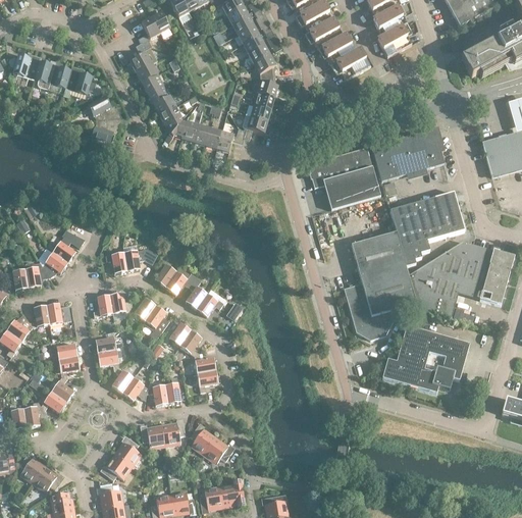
[(189,11),(181,0),(171,0),(169,1),(180,20),(191,14),(189,11)]
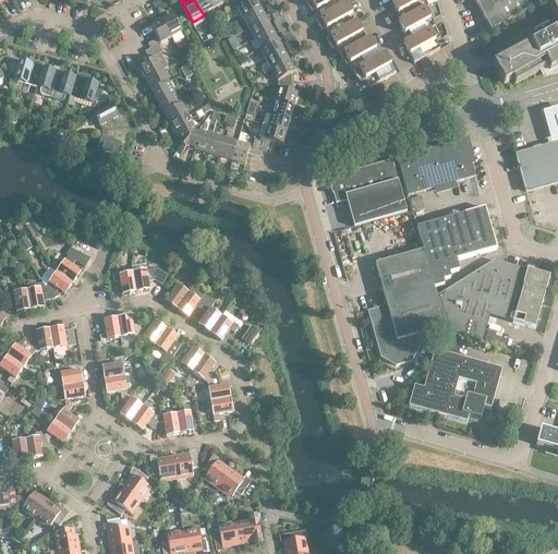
[(211,7),(207,0),(194,0),(202,12),(211,7)]
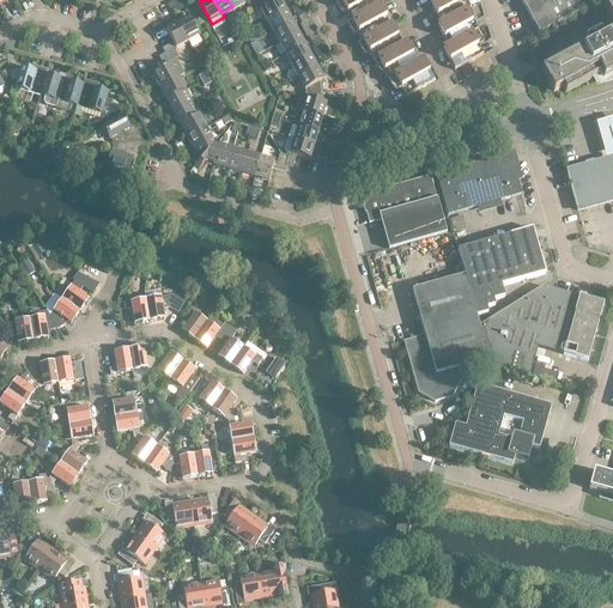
[(286,7),(281,0),(269,0),(261,5),(267,17),(286,7)]
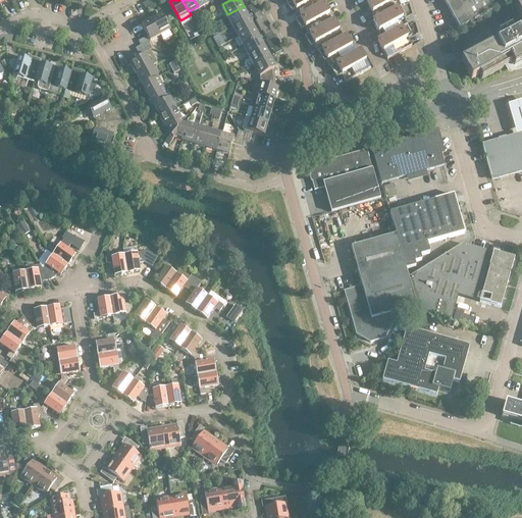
[(324,1),(323,0),(285,0),(289,5),(293,3),(300,14),(324,1)]
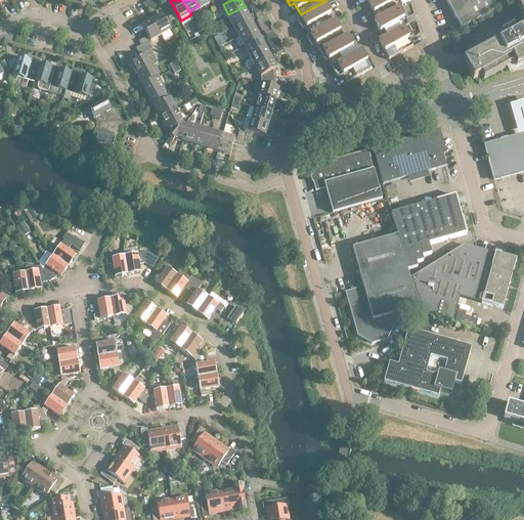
[(368,0),(378,17),(402,4),(399,0),(368,0)]
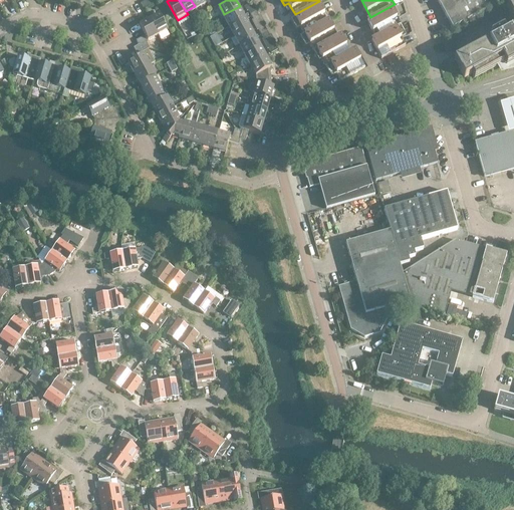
[(441,0),(455,26),(465,20),(466,22),(467,23),(468,23),(469,23),(470,23),(470,22),(471,22),(471,21),(470,20),(469,18),(502,0),(441,0)]
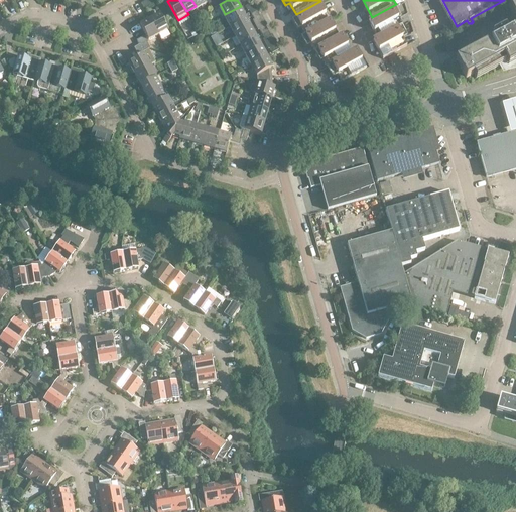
[(504,26),(503,26),(493,31),(492,32),(492,33),(492,34),(493,37),(456,57),(460,66),(464,74),(465,75),(466,75),(467,75),(474,71),(476,76),(506,59),(508,62),(515,59),(515,0),(510,0),(507,2),(515,17),(515,24),(508,29),(506,26),(505,26),(505,25),(504,25),(504,26)]
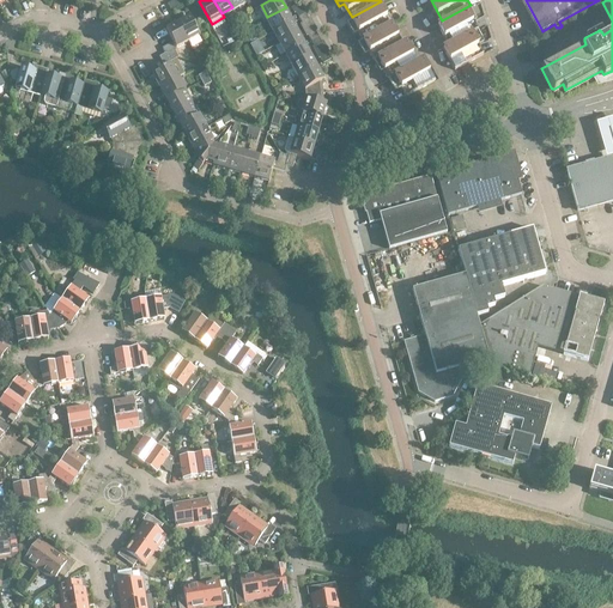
[(392,22),(381,1),(352,17),(346,19),(351,26),(356,24),(363,37),(392,22)]
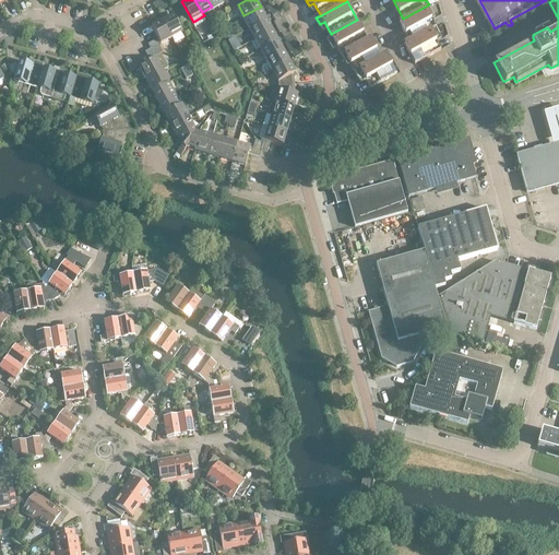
[(432,10),(429,4),(403,19),(400,21),(409,39),(436,25),(429,12),(432,10)]
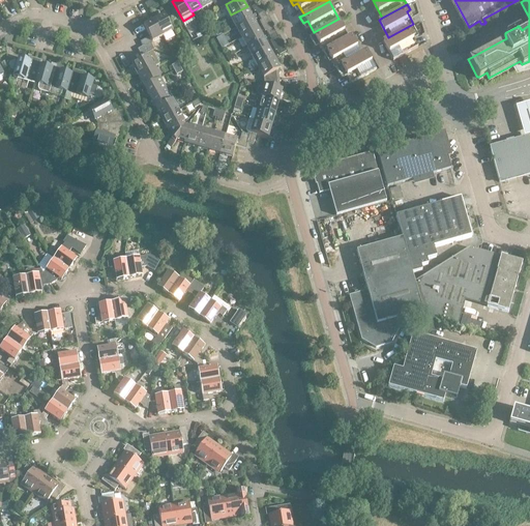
[(253,16),(247,6),(231,15),(236,25),(253,16)]
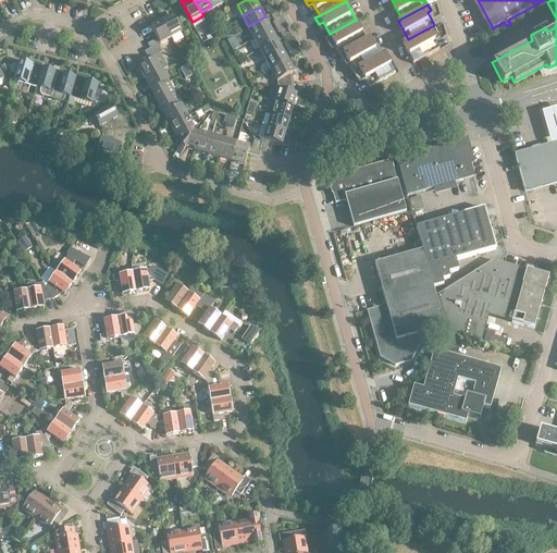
[(172,12),(161,17),(171,35),(182,29),(172,12)]
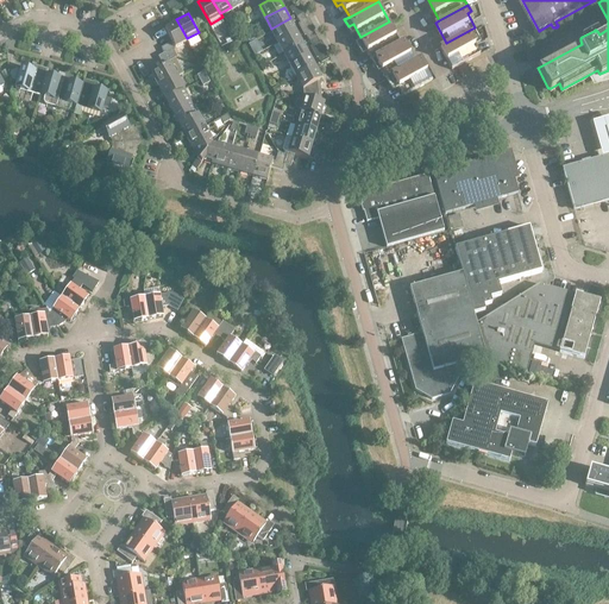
[(296,30),(290,18),(271,29),(277,39),(296,30)]
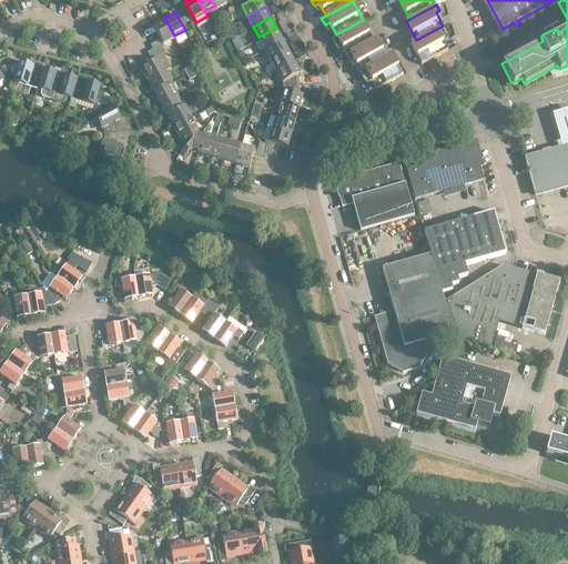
[(174,36),(164,18),(153,23),(163,41),(174,36)]
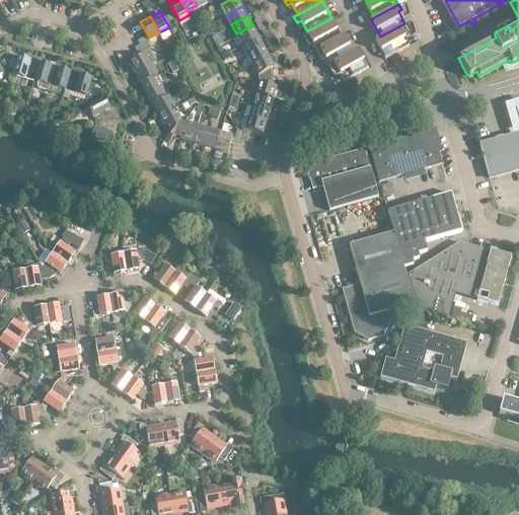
[(341,35),(331,18),(307,31),(303,33),(306,40),(310,38),(316,49),(341,35)]
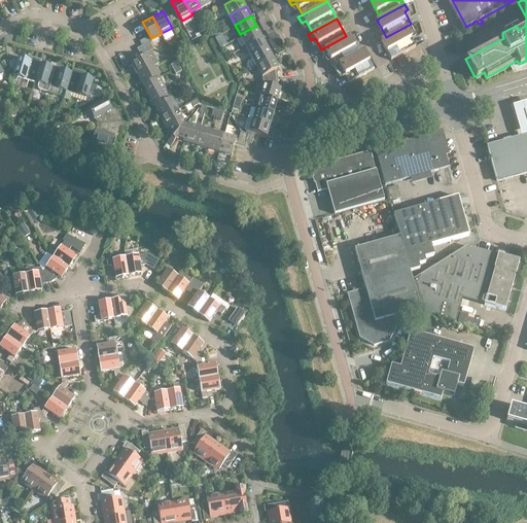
[(414,29),(411,24),(386,37),(381,39),(391,57),(415,43),(409,32),(414,29)]
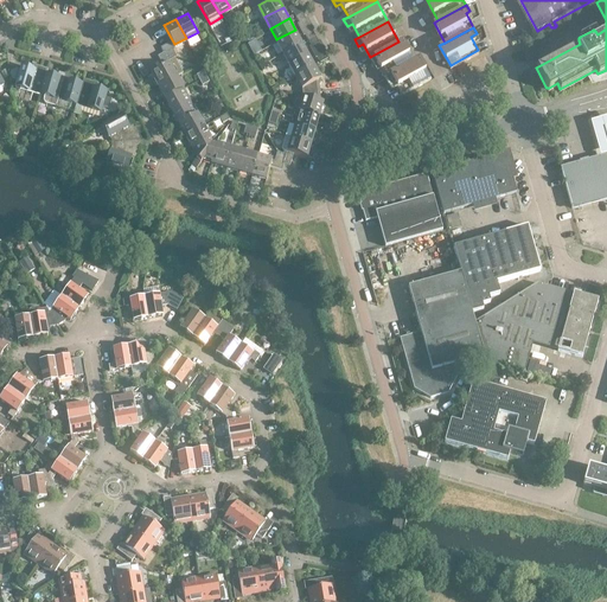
[(301,40),(295,30),(276,39),(282,51),(301,40)]
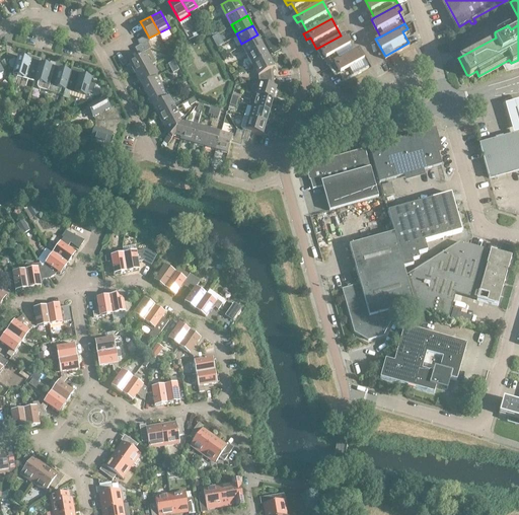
[(344,33),(341,35),(316,49),(319,54),(322,53),(329,64),(354,51),(344,33)]
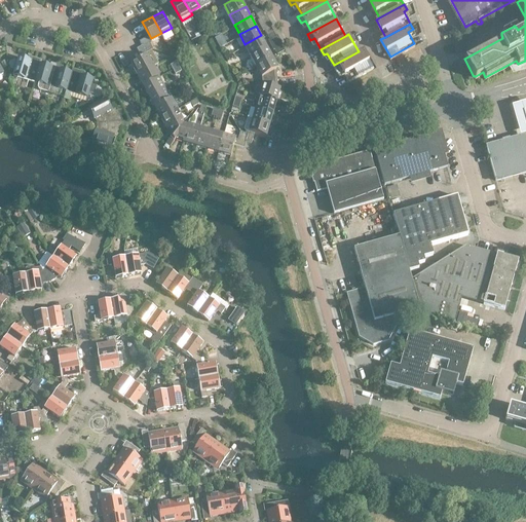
[(267,44),(261,35),(245,44),(251,53),(267,44)]
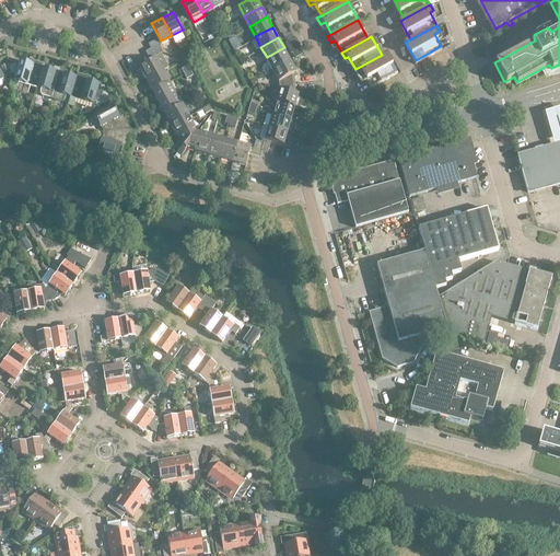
[(290,58),(284,47),(267,57),(272,68),(290,58)]
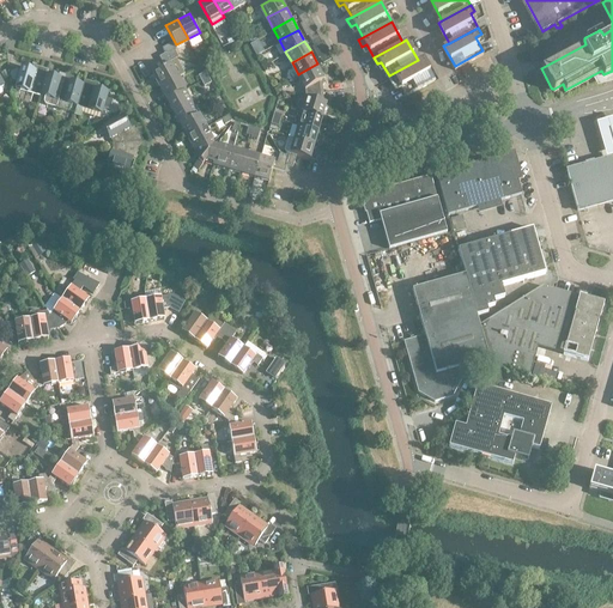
[(423,56),(418,60),(389,76),(393,83),(398,79),(406,93),(435,78),(423,56)]
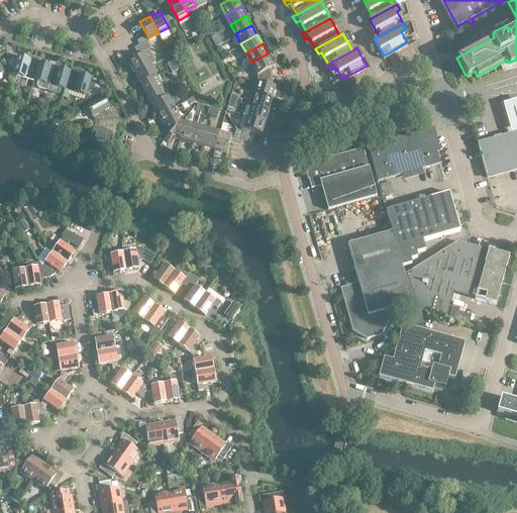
[(151,52),(148,50),(145,53),(144,52),(140,54),(128,60),(134,71),(150,62),(156,60),(151,52)]
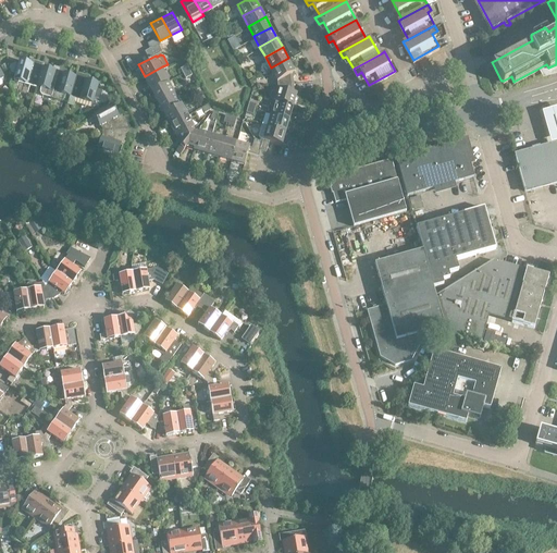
[(14,76),(37,84),(42,64),(20,58),(14,76)]
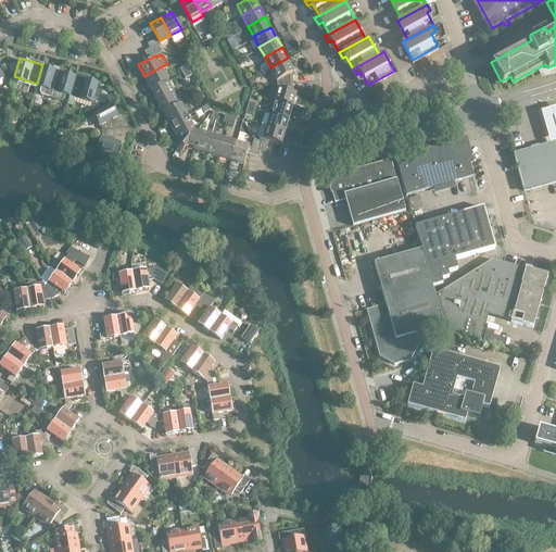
[(294,70),(288,58),(270,67),(277,78),(277,83),(292,80),(292,71),(294,70)]
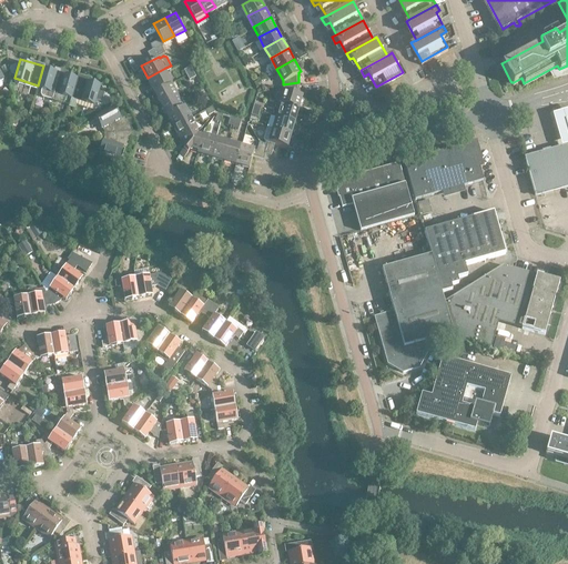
[(193,69),(191,63),(183,67),(186,72),(193,69)]
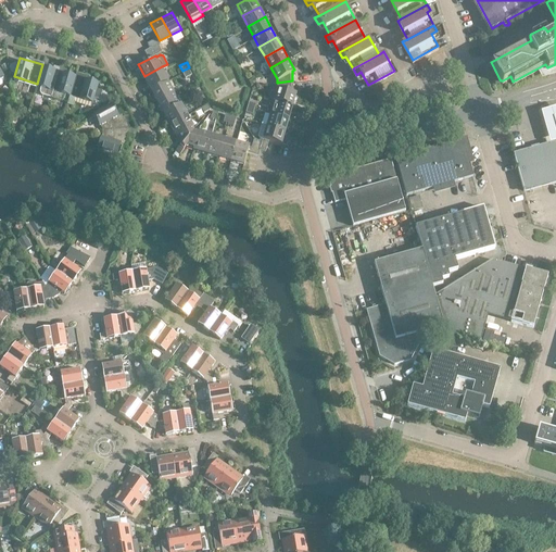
[(59,70),(42,64),(37,84),(41,85),(41,87),(40,89),(41,91),(43,92),(51,95),(59,70)]
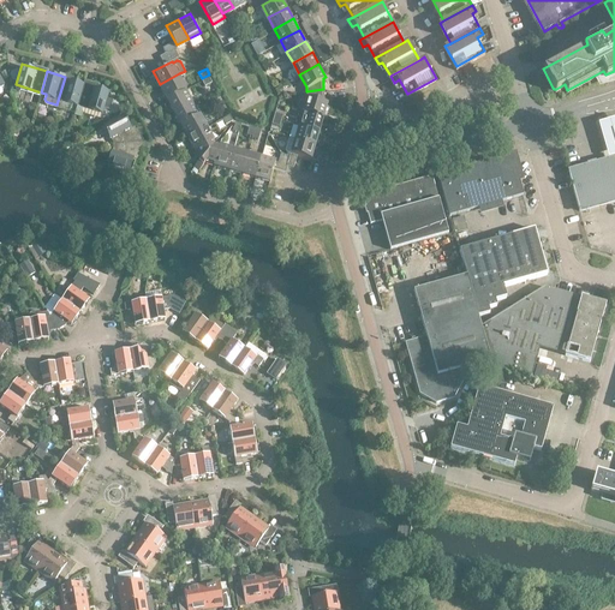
[(186,87),(179,73),(160,84),(167,97),(186,87)]
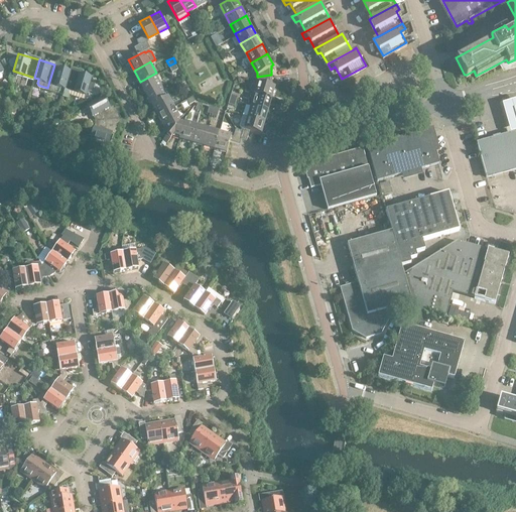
[(70,69),(54,65),(47,88),(55,90),(57,90),(59,89),(60,87),(60,85),(65,86),(70,69)]
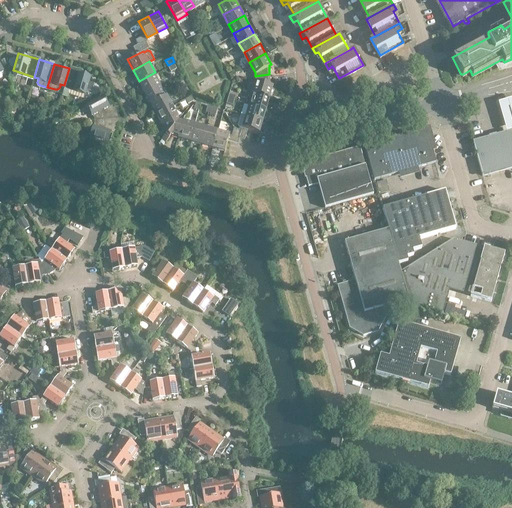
[(90,74),(69,68),(64,85),(85,92),(86,87),(92,88),(95,80),(89,79),(90,74)]
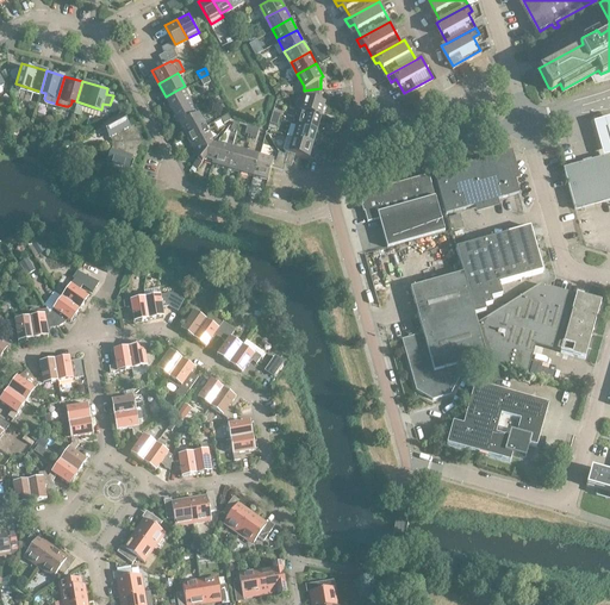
[(191,99),(185,86),(166,97),(173,108),(191,99)]
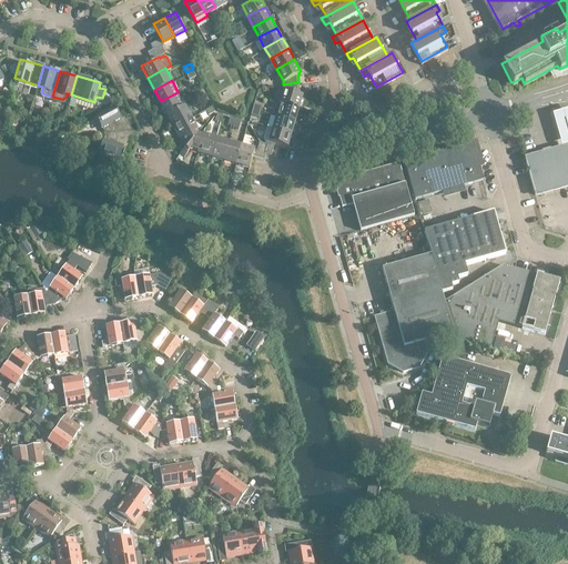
[(300,92),(298,82),(283,84),(283,88),(280,100),(298,106),(302,92),(300,92)]
